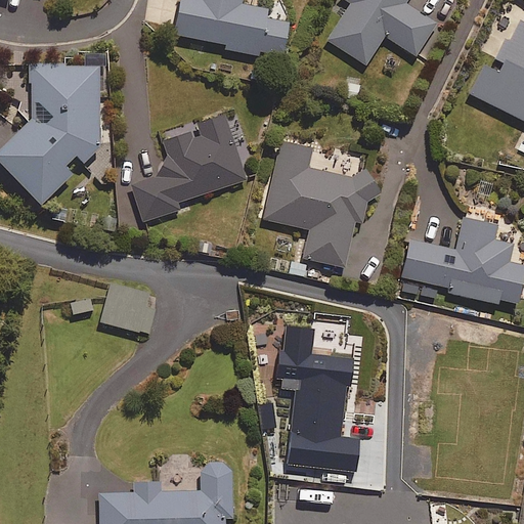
[(238,3),(238,0),(176,0),(170,34),(223,44),(222,49),(256,55),(257,50),(278,55),(286,22),(263,17),(265,8),(238,3)]
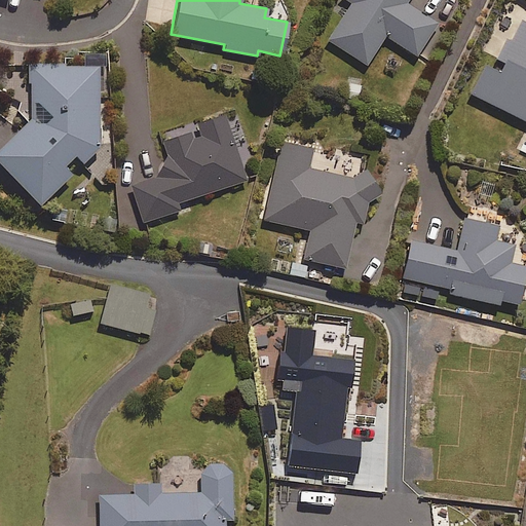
[(344,0),(348,2),(325,39),(365,65),(383,36),(415,55),(437,22),(406,2),(407,0),(344,0)]
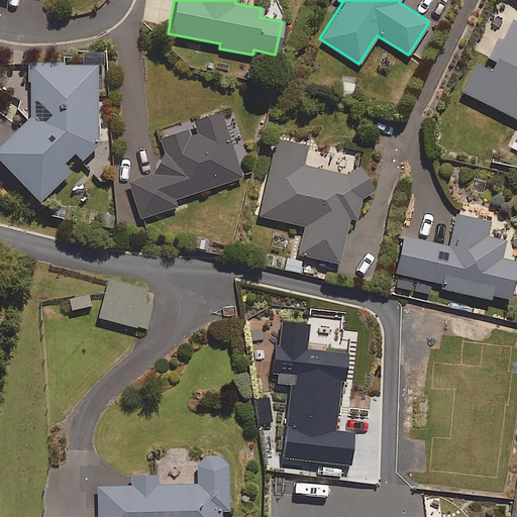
[(461,92),(516,119),(516,126),(507,147),(516,152),(516,23),(511,20),(505,32),(495,27),(484,47),(492,52),(484,68),(476,64),(461,92)]
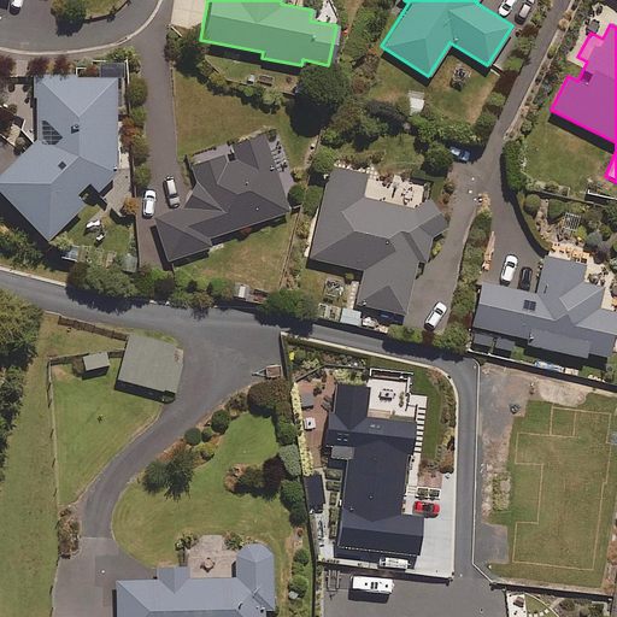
[(113,174),(113,77),(34,77),(34,140),(0,171),(0,194),(43,240),(81,205),(71,194),(84,182),(94,192),(113,174)]
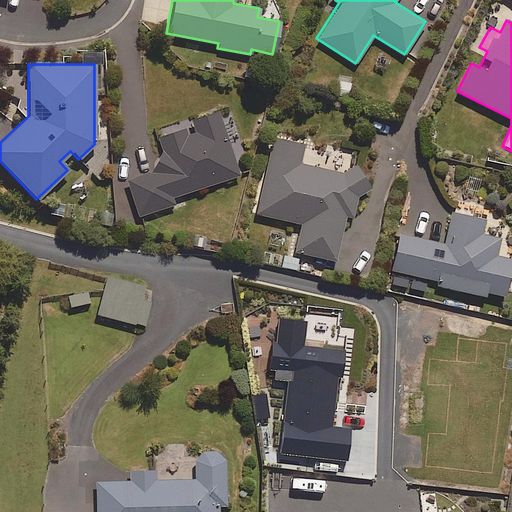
[(163,134),(154,137),(159,153),(150,171),(118,182),(131,221),(176,205),(174,200),(240,177),(216,109),(161,129),(163,134)]
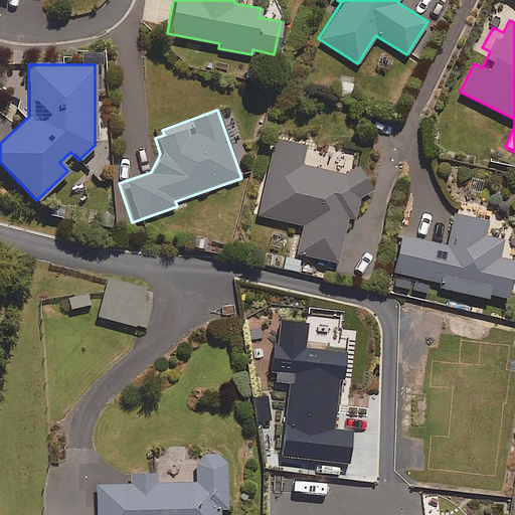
[(353,219),(359,197),(371,190),(357,166),(343,175),(301,165),(306,145),(275,138),(256,215),(302,225),(296,253),(336,263),(347,218),(353,219)]
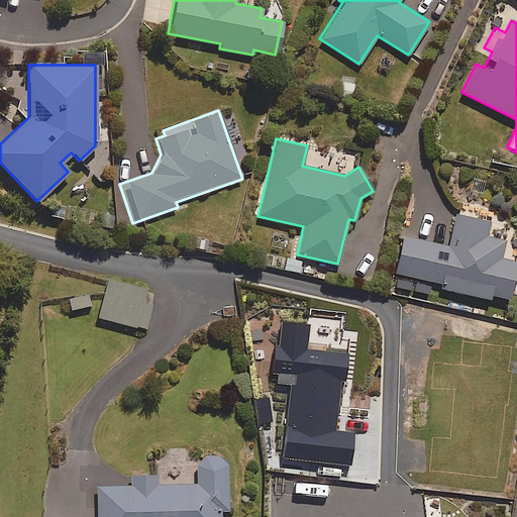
[(489,295),(507,299),(516,262),(500,257),(503,240),(486,236),(489,222),(455,214),(447,246),(403,236),(394,273),(447,285),(446,290),(488,299),(489,295)]
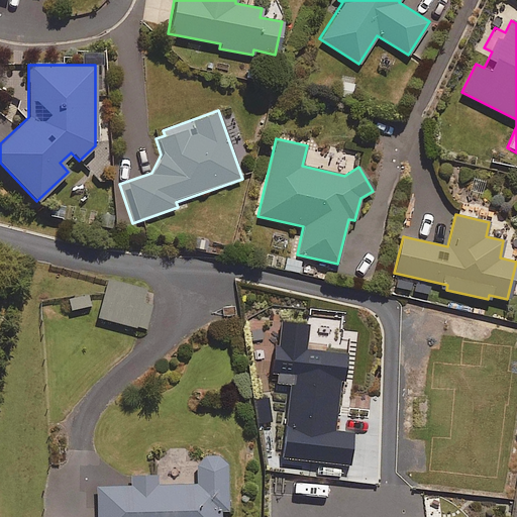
[(140,302),(144,289),(107,279),(97,318),(144,329),(150,305),(140,302)]
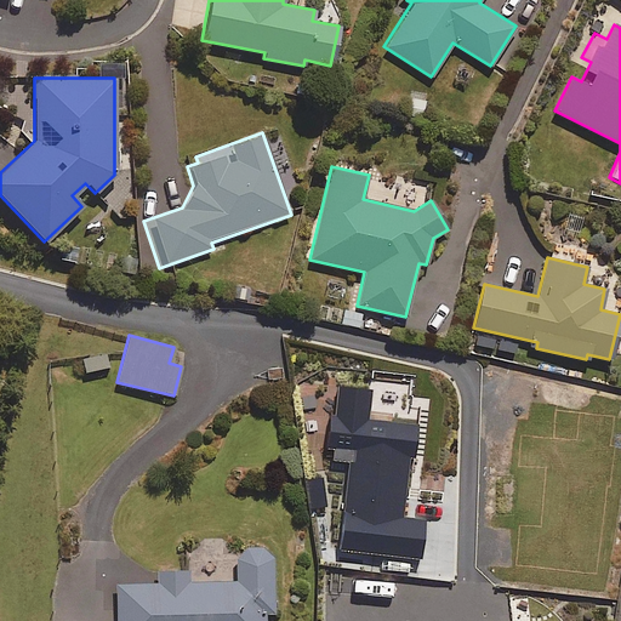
[(337,550),(423,560),(428,522),(403,519),(411,456),(415,457),(420,426),(369,420),(372,389),(339,385),(335,411),(329,410),(323,459),(348,462),(337,550)]
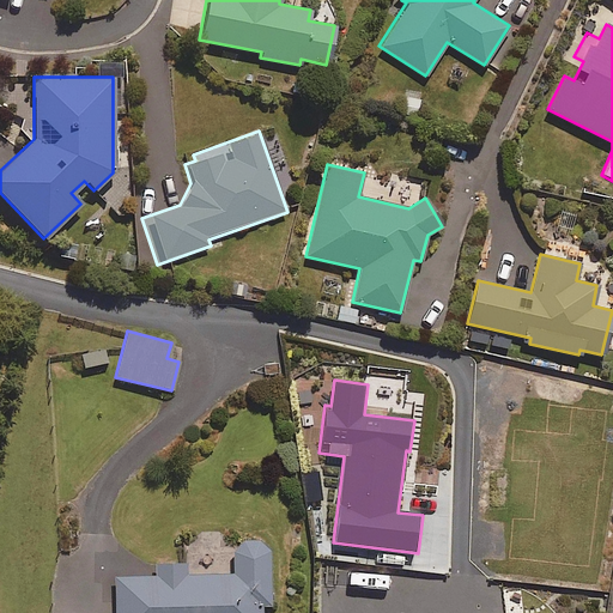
[(231,574),(183,575),(183,563),(153,563),(155,576),(114,577),(115,612),(260,612),(260,605),(269,605),(268,556),(268,554),(267,551),(266,548),(263,546),(261,544),(259,541),(255,540),(252,540),(249,540),(246,540),(242,541),(240,542),(237,545),(235,547),(234,550),(232,553),(231,556),(231,574)]
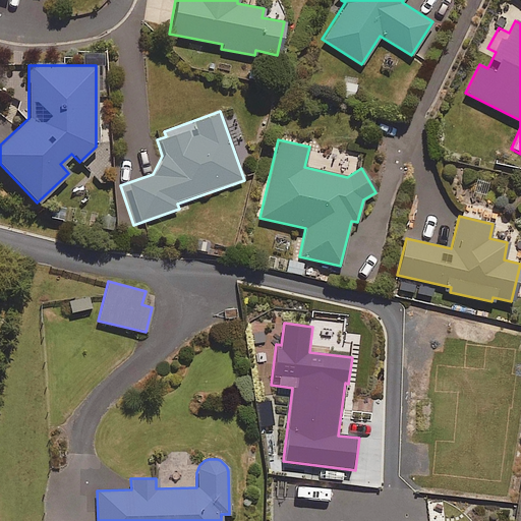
All buildings are outlined.
